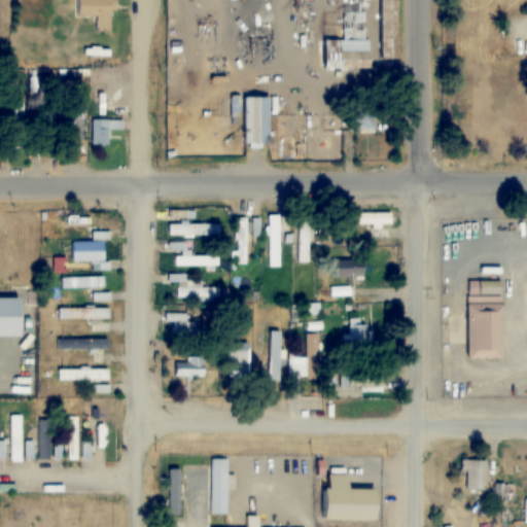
[(116,0),(72,0),(73,15),(96,16),(96,31),(110,31),(110,10),(117,10),(116,0)]
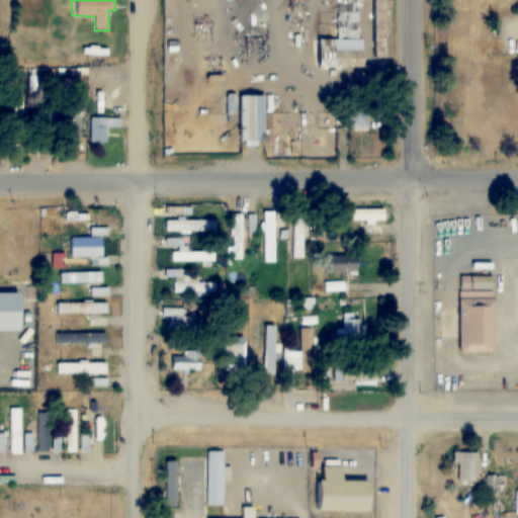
[(373,0),(374,58),(393,57),(392,0),(373,0)]
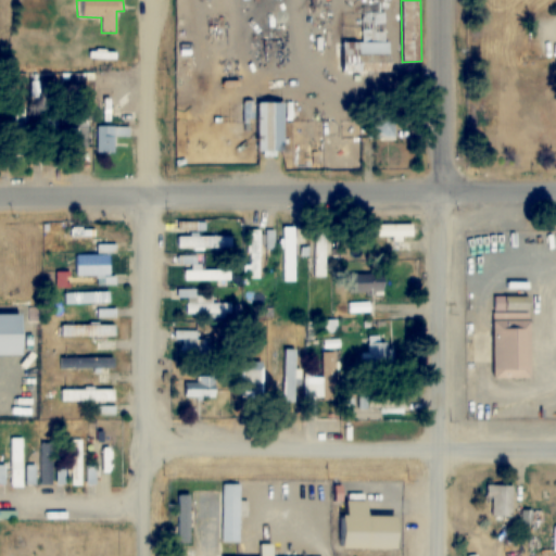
[(343,42),(344,71),(388,71),(388,10),(362,11),(362,42),(343,42)]
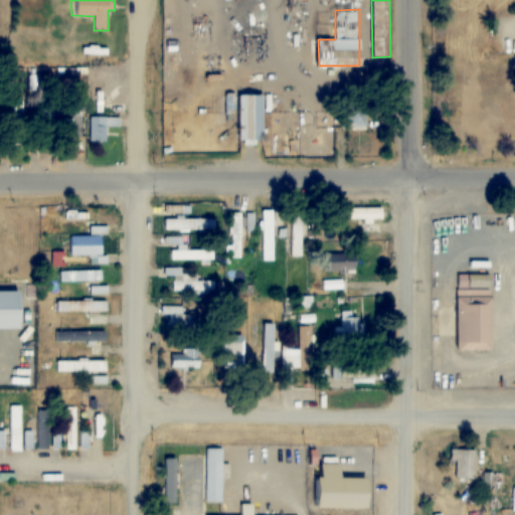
[(264,142),(264,95),(239,95),(239,142),(264,142)]
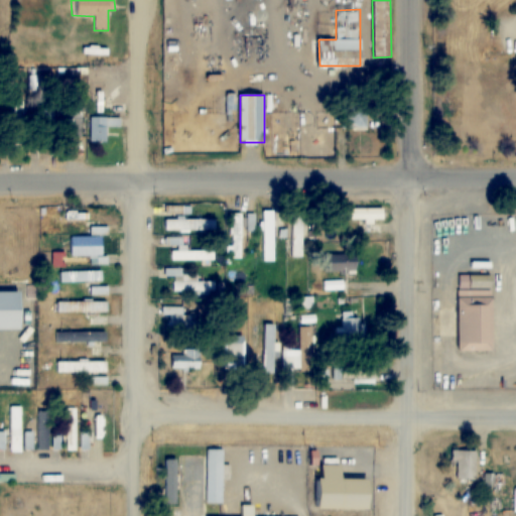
[(52,141),(52,107),(43,107),(43,141),(52,141)]
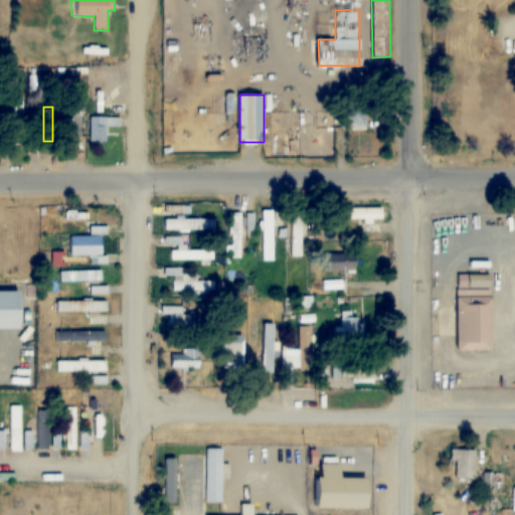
[(348,110),(348,126),(364,126),(364,110),(348,110)]
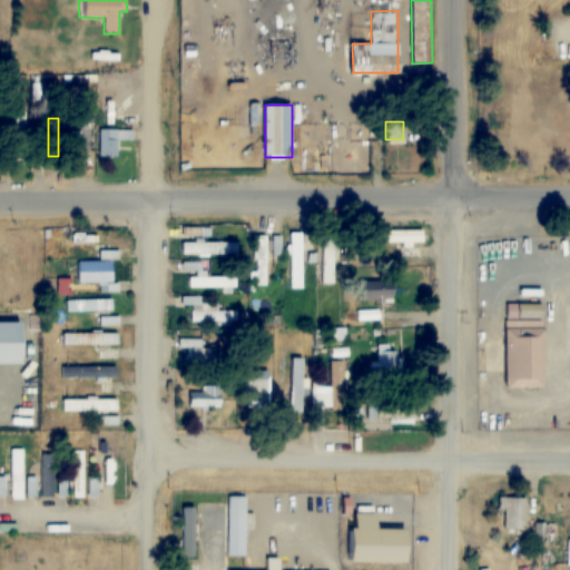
[(98,129),(98,157),(118,157),(118,139),(133,139),(133,129),(98,129)]
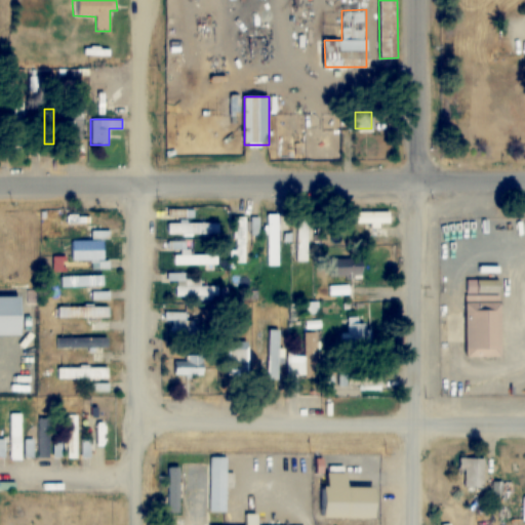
[(166,223),(166,234),(218,235),(218,224),(188,223),(188,214),(179,214),(179,223),(166,223)]
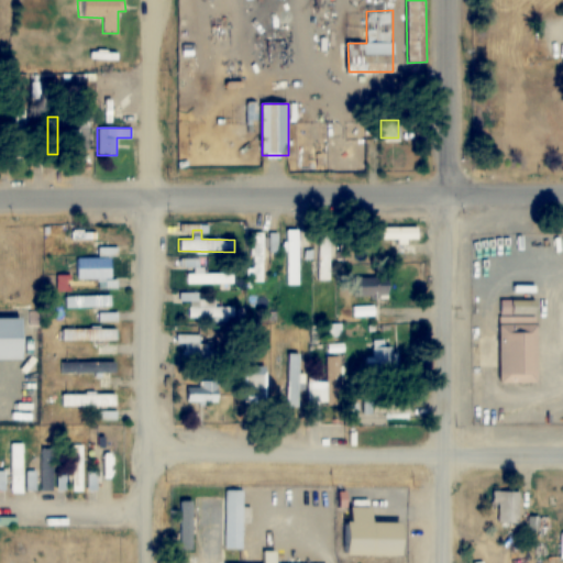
[(286,230),(286,246),(298,246),(298,230),(286,230)]
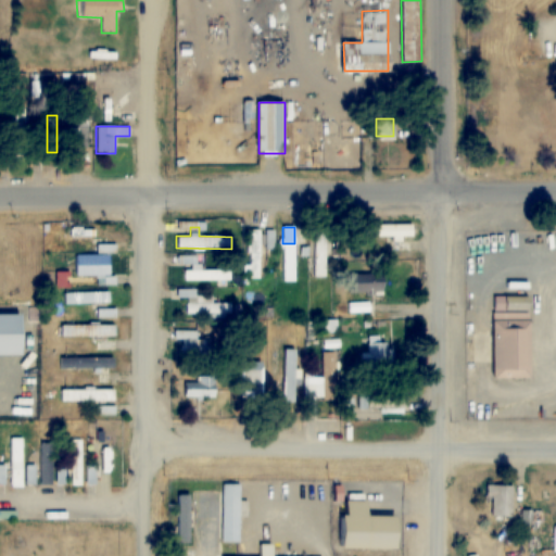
[(261,278),(261,230),(247,230),(247,278),(261,278)]
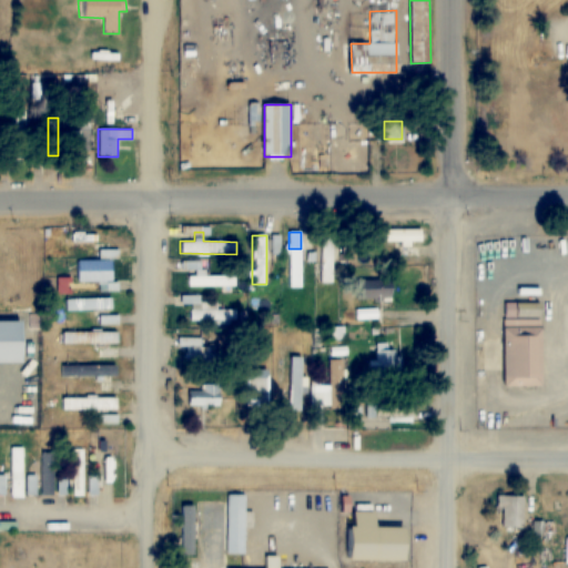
[(273,235),(273,253),(282,253),(282,235),(273,235)]
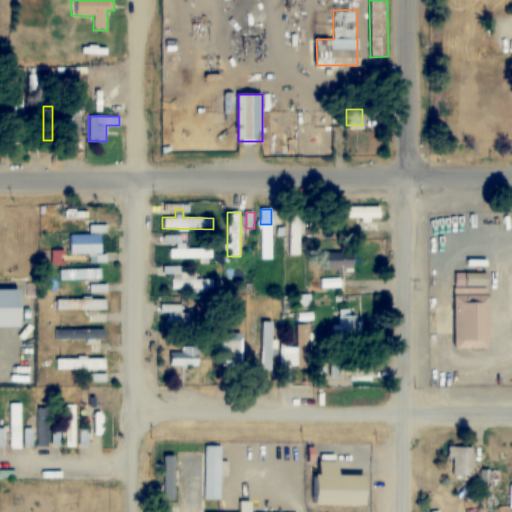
[(300,254),(300,212),(287,212),(287,254),(300,254)]
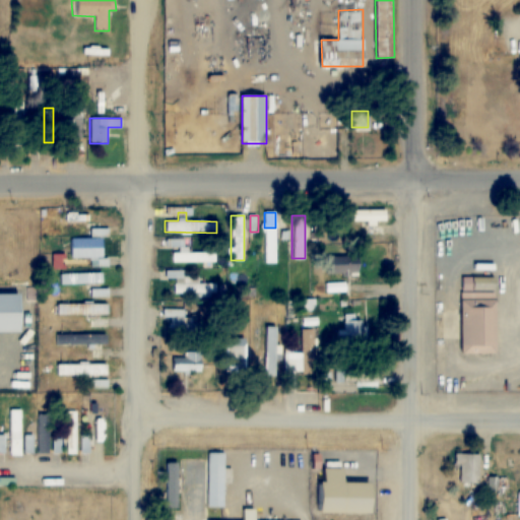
[(72,239),(72,258),(105,258),(105,230),(91,230),(91,239),(72,239)]
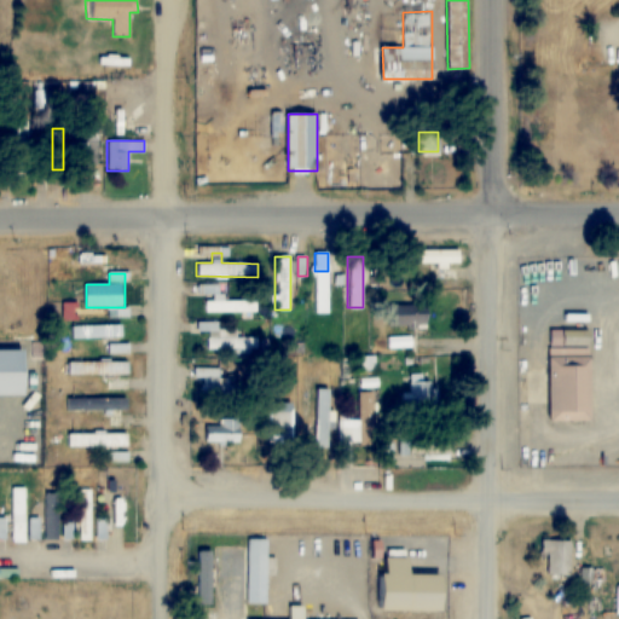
[(221,285),(198,285),(198,298),(206,298),(206,313),(255,313),(255,301),(221,301),(221,285)]
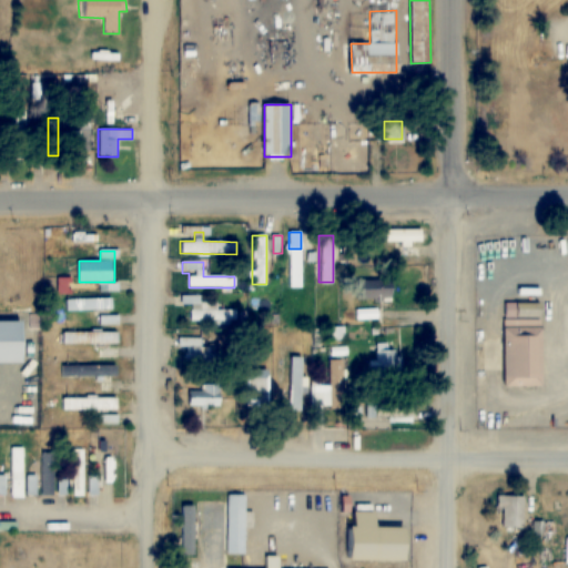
[(361,280),(361,300),(394,300),(394,280),(361,280)]
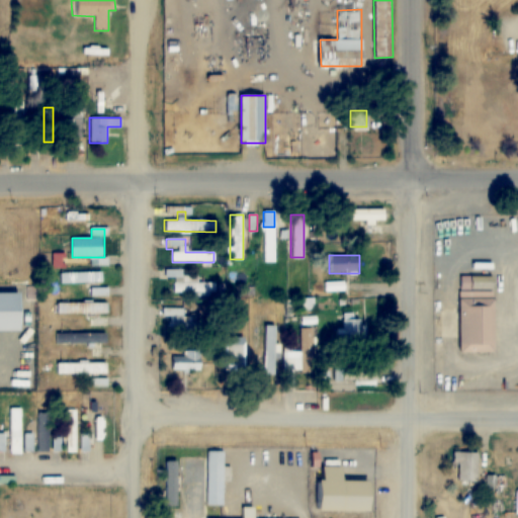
[(203,275),(183,275),(183,269),(167,269),(167,292),(216,292),(216,282),(203,282),(203,275)]
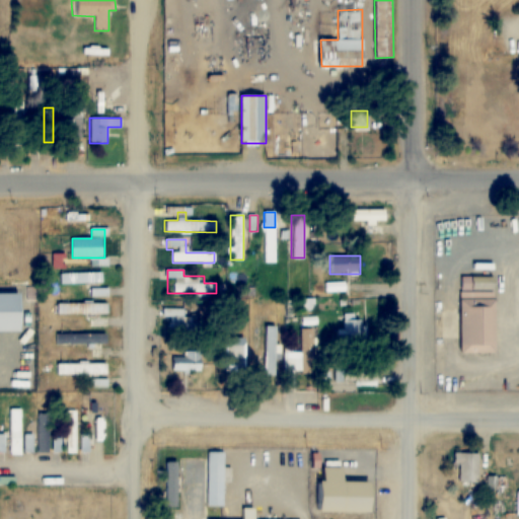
[(59,273),(59,284),(102,284),(102,273),(59,273)]
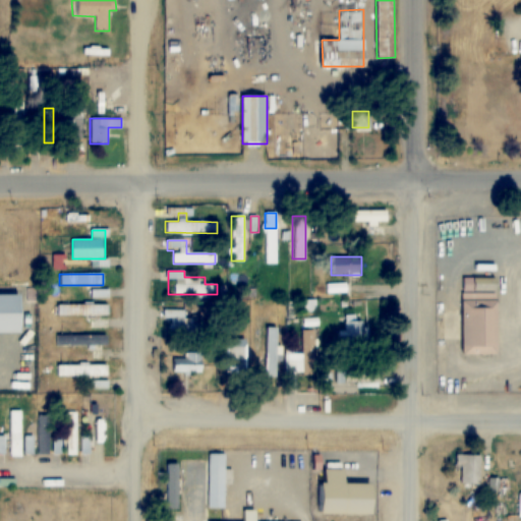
[(92,291),(92,300),(108,300),(108,291),(92,291)]
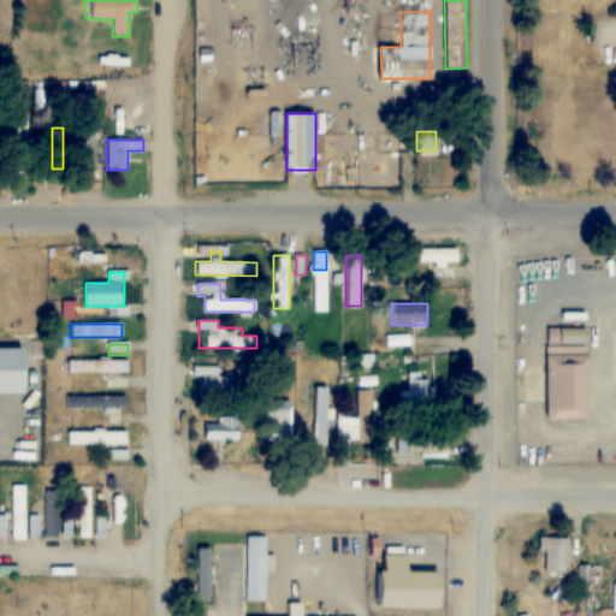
[(548,347),(548,419),(590,419),(590,347),(548,347)]
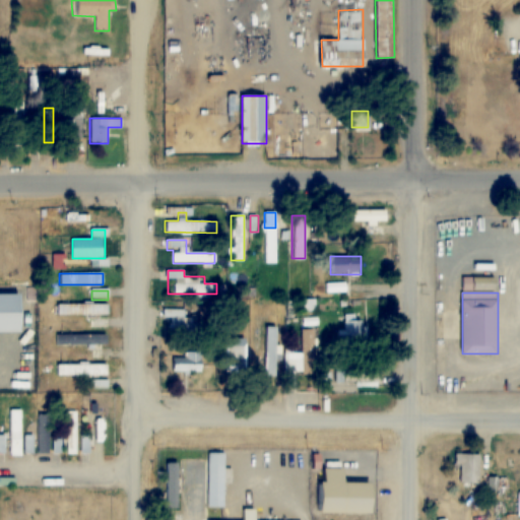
[(0,331),(21,332),(22,295),(0,294),(0,331)]
